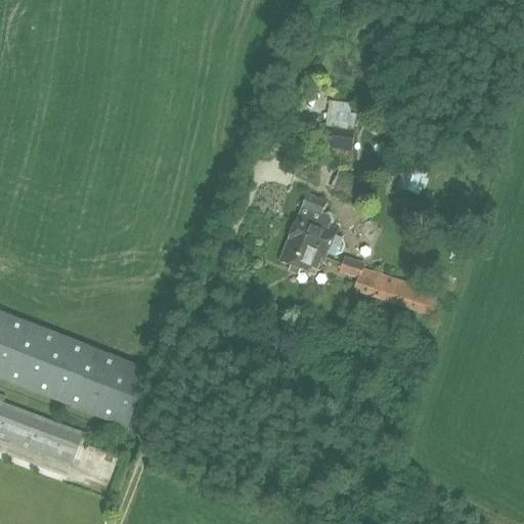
[(354,128),(326,124),(323,136),(331,147),(351,150),(354,128)]
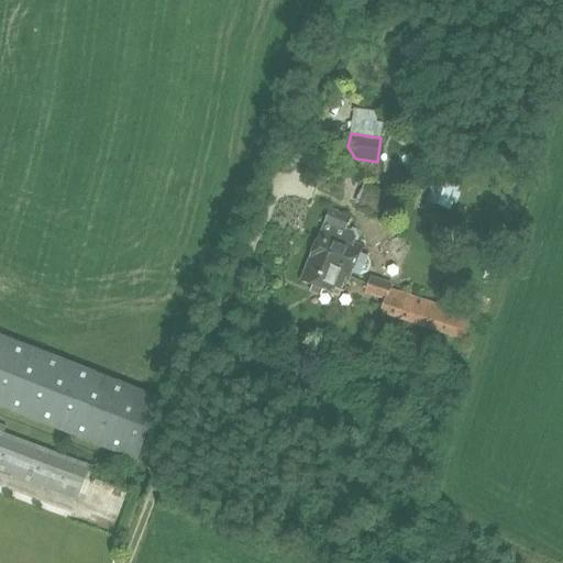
[(434,178),(427,200),(450,209),(457,186),(434,178)]
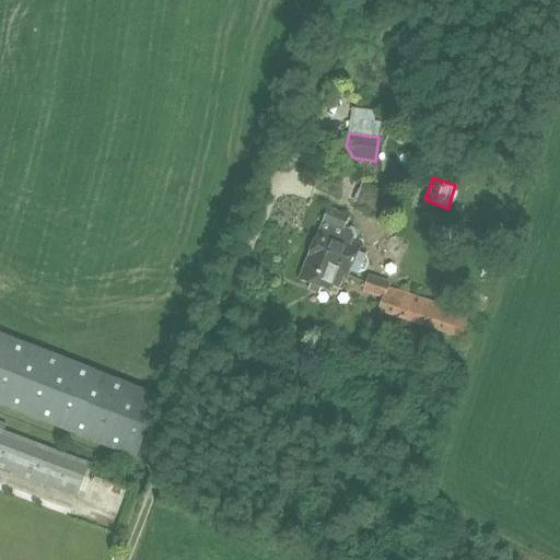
[(394,220),(398,202),(381,196),(383,188),(364,184),(356,206),(394,220)]
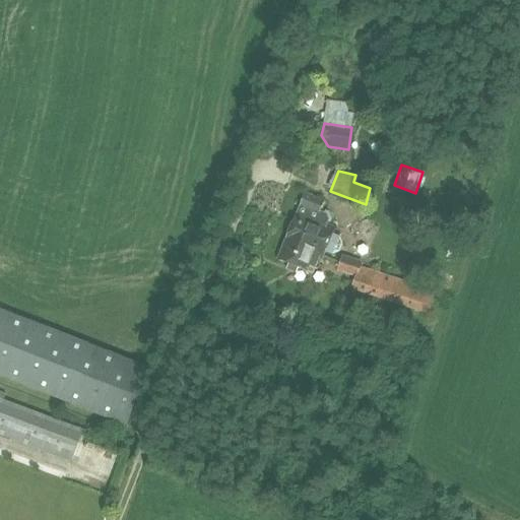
[(305,193),(293,222),(308,230),(301,249),(319,256),(318,256),(322,258),(325,252),(331,254),(339,251),(341,245),(338,237),(332,234),(335,228),(324,222),(327,214),(320,211),(324,201),(305,193)]
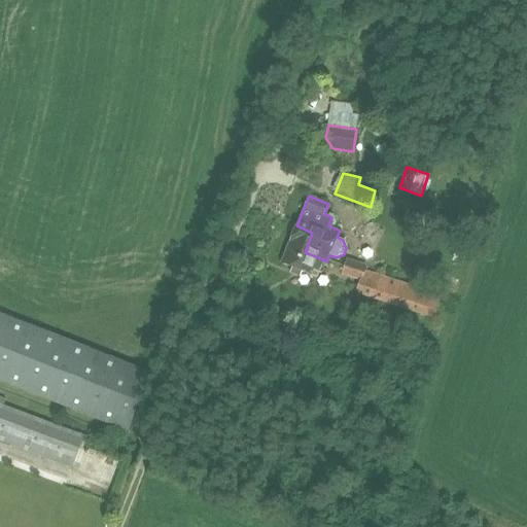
[(428,231),(434,213),(413,205),(407,223),(428,231)]
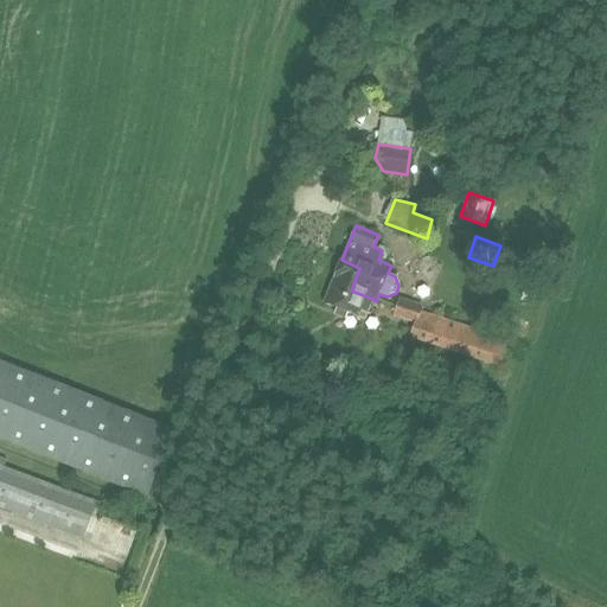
[(342,260),(325,302),(337,307),(334,315),(345,320),(347,312),(364,319),(371,299),(372,299),(351,291),(359,268),(342,260)]
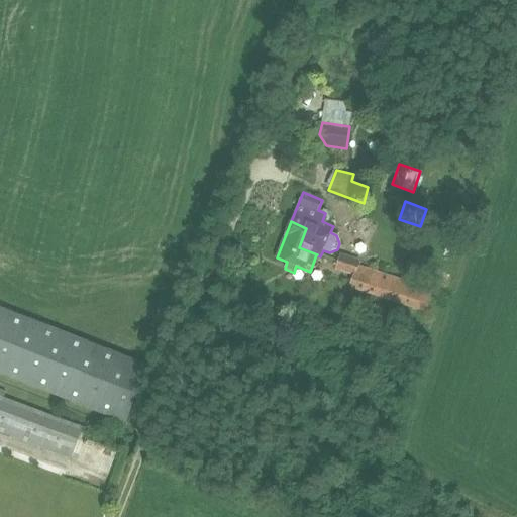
[(338,257),(337,261),(356,268),(357,265),(359,260),(340,253),(338,257)]
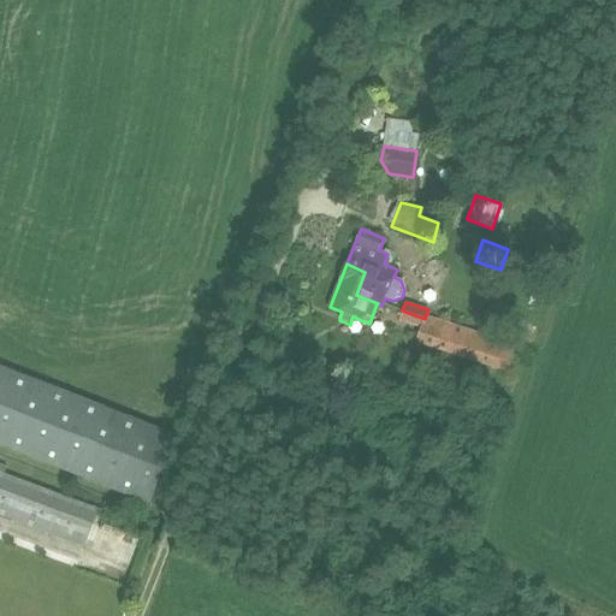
[(400,320),(422,329),(419,342),(418,343),(507,372),(515,353),(502,348),(504,342),(499,341),(426,315),(425,319),(402,311),(400,320)]
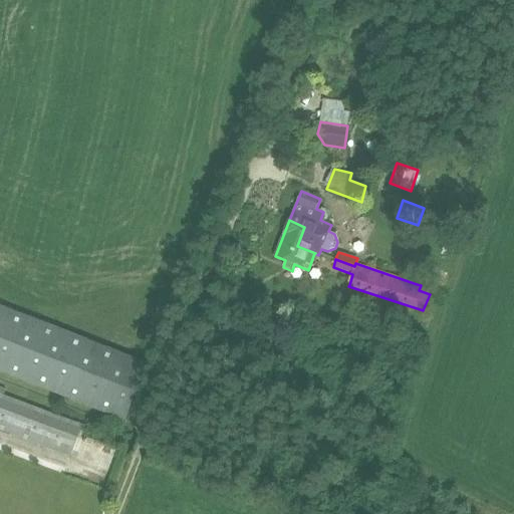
[(146,365),(0,307),(0,371),(124,421),(146,365)]
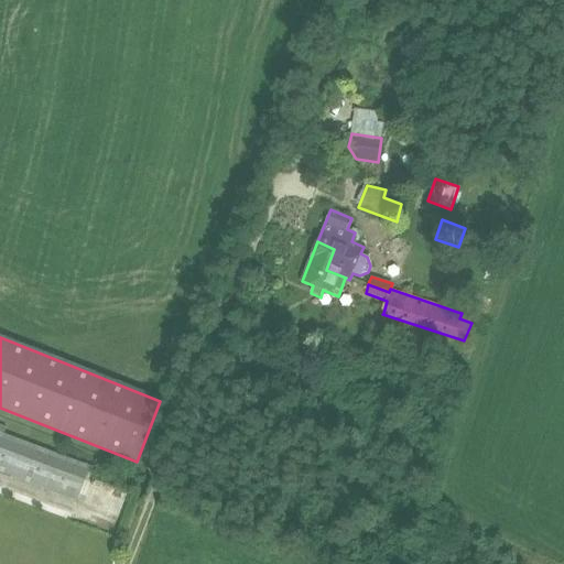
[(88,467),(0,433),(0,472),(76,501),(88,467)]
